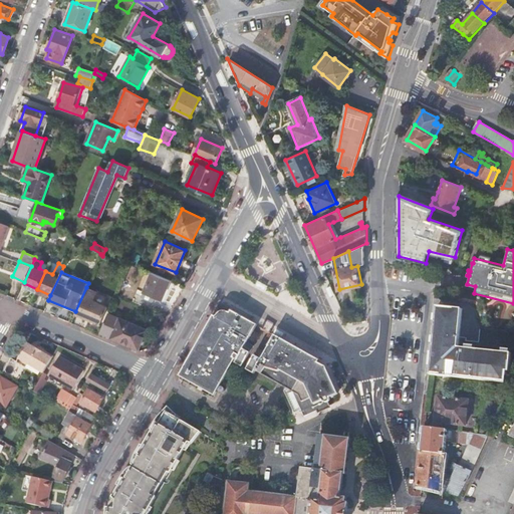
[(163,298),(171,280),(153,272),(142,298),(153,302),(156,296),(163,298)]
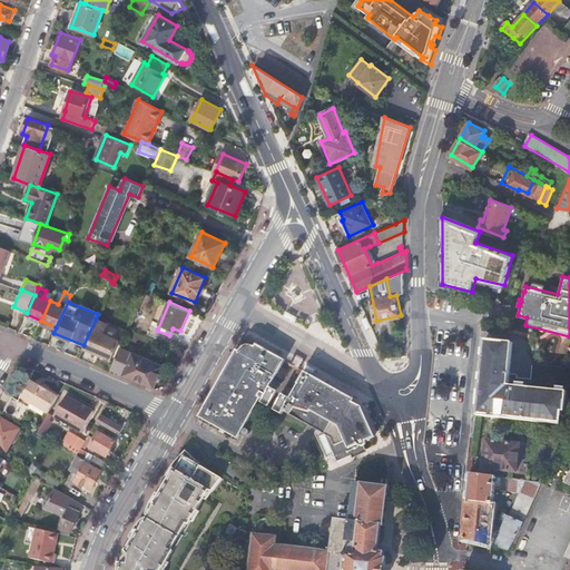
[(108,324),(96,318),(84,345),(84,346),(111,359),(119,341),(115,338),(104,333),(108,324)]
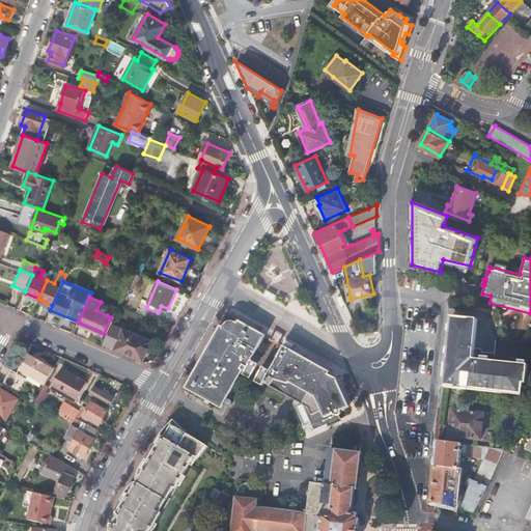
[(111,306),(101,302),(96,310),(107,315),(111,306)]
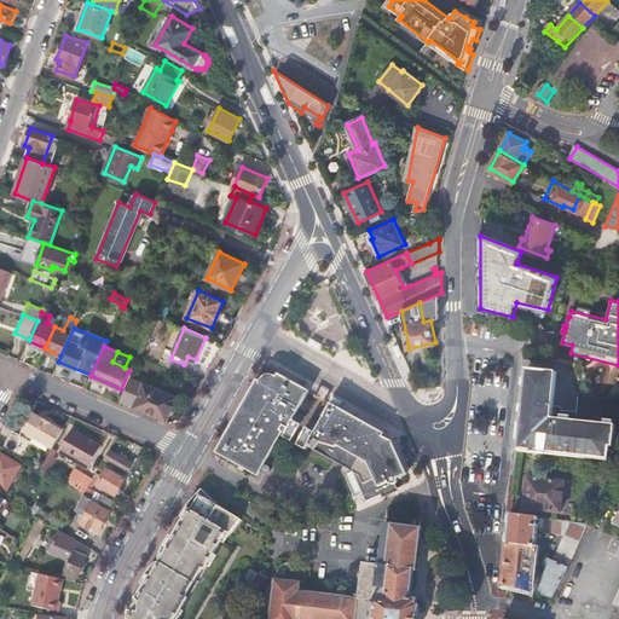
[(527,371),(519,451),(609,461),(611,447),(613,447),(615,426),(573,421),(573,412),(562,411),(561,420),(550,418),(551,410),(553,394),(556,394),(557,393),(561,393),(562,377),(560,372),(557,372),(527,369),(527,371)]
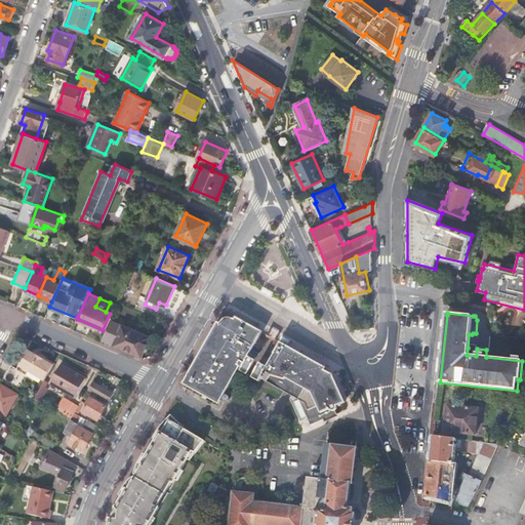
[(203,363),(197,360),(185,384),(203,394),(208,393),(211,395),(209,398),(220,404),(242,367),(243,368),(242,370),(249,374),(260,355),(253,351),(264,332),(238,317),(232,329),(218,322),(205,347),(206,356),(203,363)]
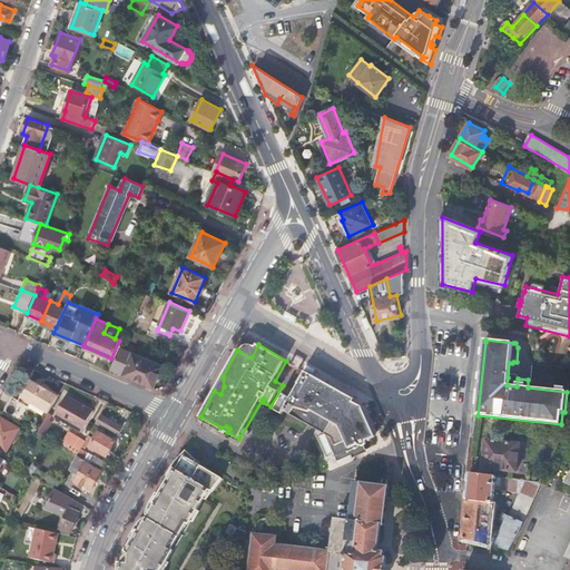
[(133,354),(119,347),(110,367),(124,374),(153,387),(161,366),(133,353),(133,354)]
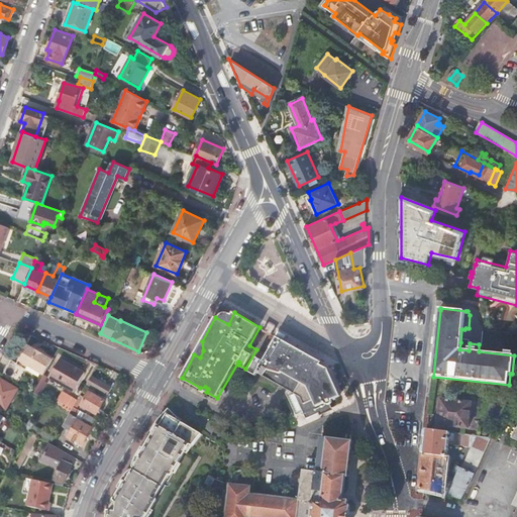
[(260,340),(272,346),(274,340),(269,337),(271,333),(265,330),(260,340)]
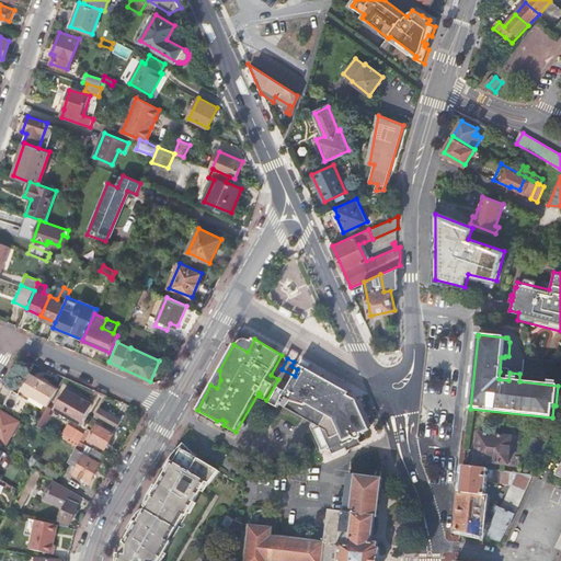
[(347,396),(350,392),(302,367),(292,387),(284,382),(272,403),(279,408),(281,405),(319,426),(317,430),(317,431),(313,432),(321,450),(329,448),(332,455),(350,447),(348,444),(357,439),(359,438),(361,436),(361,434),(369,430),(356,401),(347,396)]
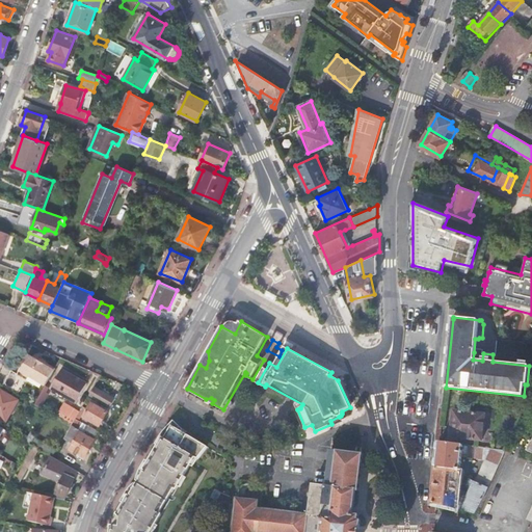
[(20,372),(45,388),(55,369),(47,365),(46,366),(29,356),(20,372)]
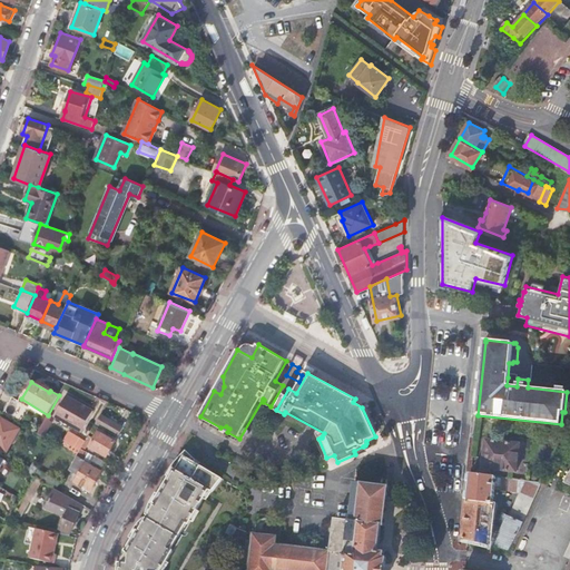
[(92,413),(67,396),(55,418),(80,433),(92,413)]
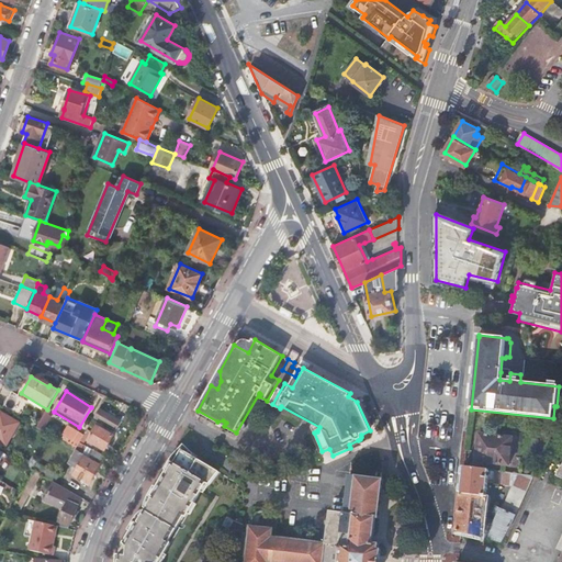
[(12,393),(3,408),(19,417),(27,403),(12,393)]
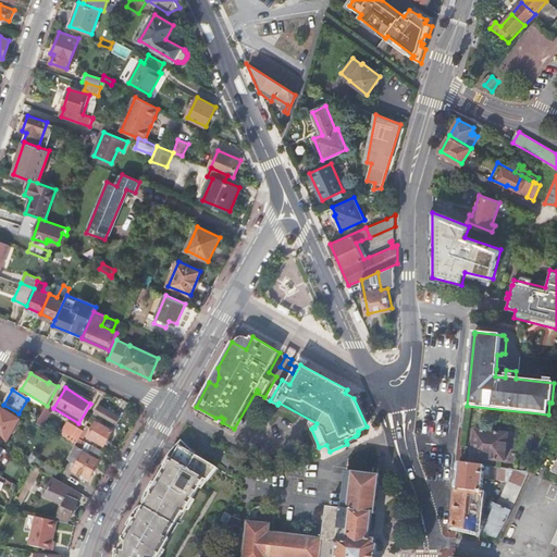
[(48,405),(36,423),(44,428),(51,413),(49,411),(51,407),(48,405)]
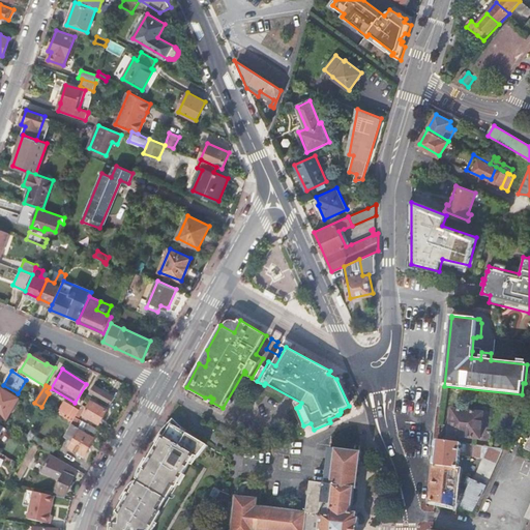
[(94,386),(89,395),(110,408),(115,400),(94,386)]
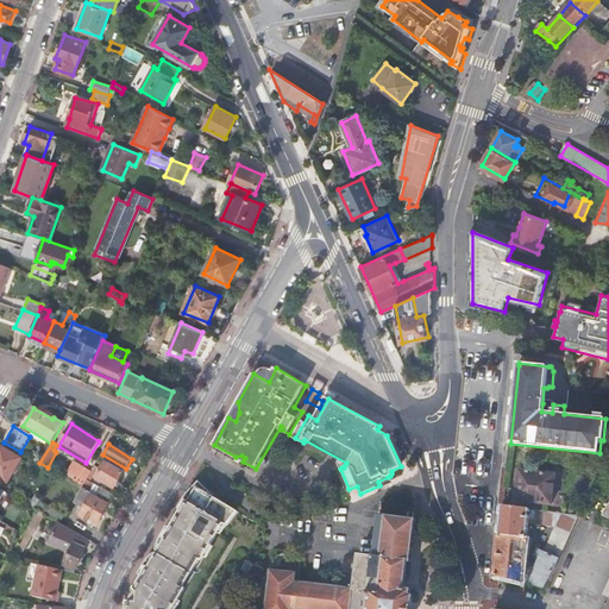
[(22,459),(1,447),(0,449),(0,479),(7,484),(22,459)]
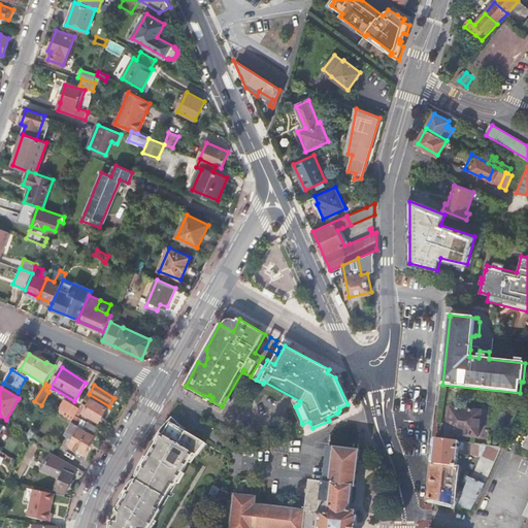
[(64,401),(56,415),(71,423),(78,409),(64,401)]
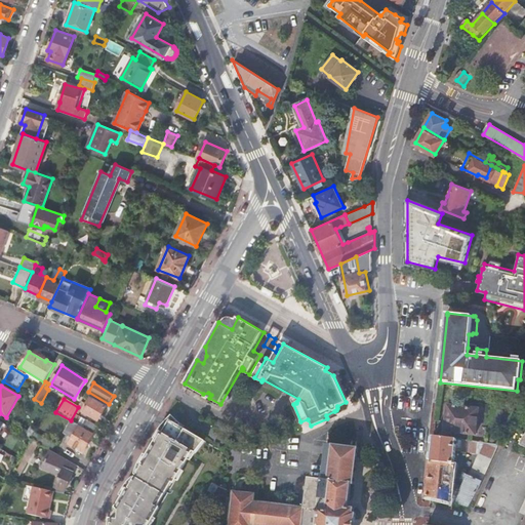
[(107,408),(90,399),(83,412),(98,421),(107,408)]
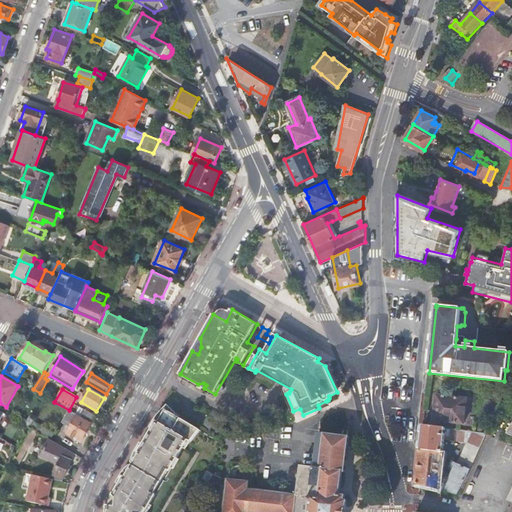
[(69,410),(70,411),(76,414),(80,408),(75,405),(82,393),(80,392),(76,397),(69,410)]
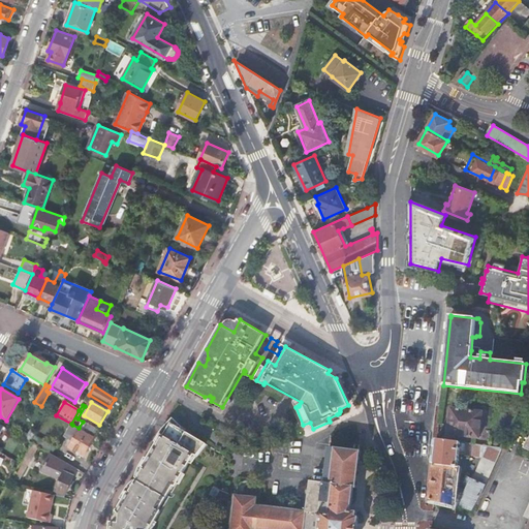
[(483,412),(452,408),(448,434),(479,438),(483,412)]
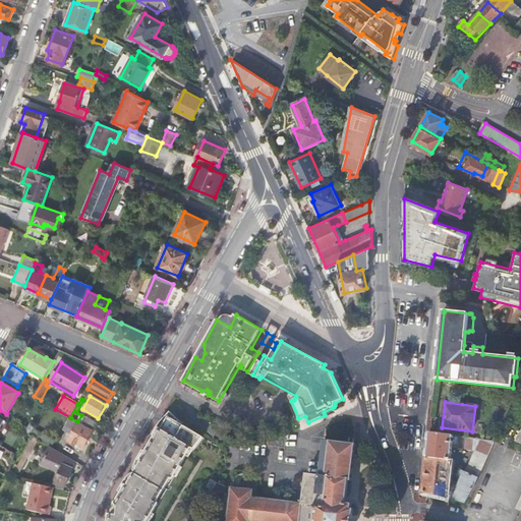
[(147,520),(158,504),(156,503),(171,477),(172,478),(186,455),(184,453),(185,451),(188,452),(191,447),(193,449),(204,437),(168,417),(162,429),(159,428),(152,441),(155,443),(151,449),(148,447),(140,460),(142,461),(130,480),(128,485),(125,484),(114,505),(116,506),(111,515),(109,515),(108,520),(147,520)]
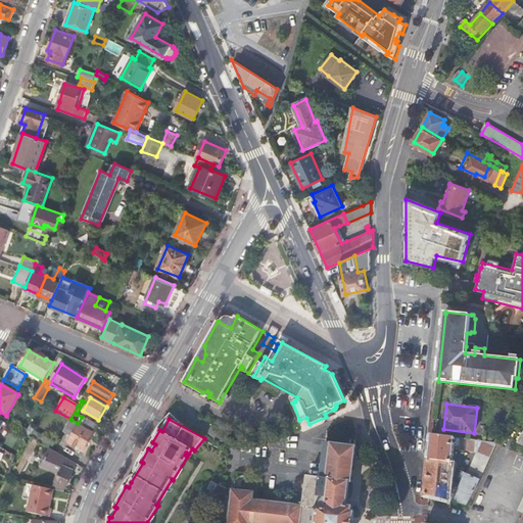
[(79,425),(80,424),(78,423),(72,420),(64,433),(69,435),(65,441),(84,452),(94,434),(79,425)]
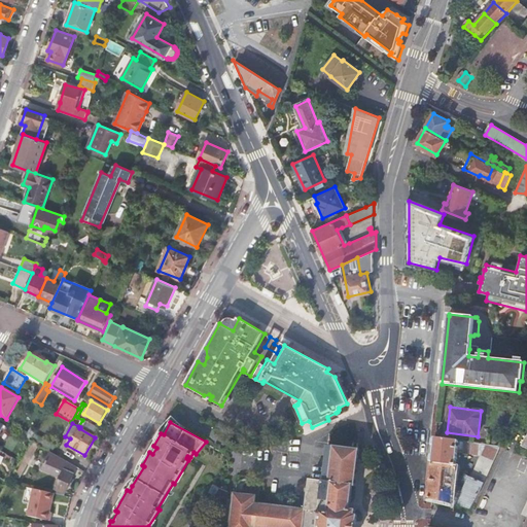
[(89,423),(84,430),(96,436),(100,429),(89,423)]
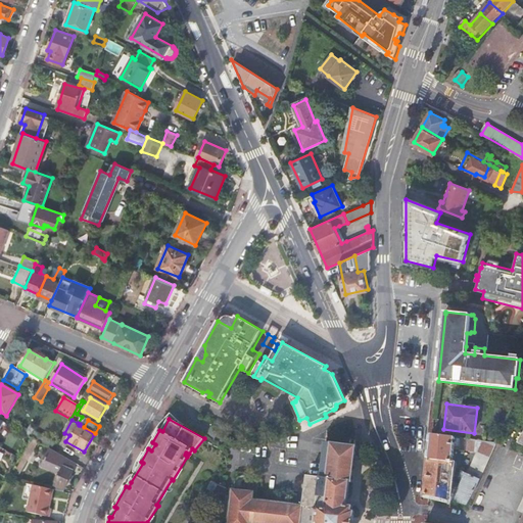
[(50,434),(39,428),(34,437),(44,443),(50,434)]
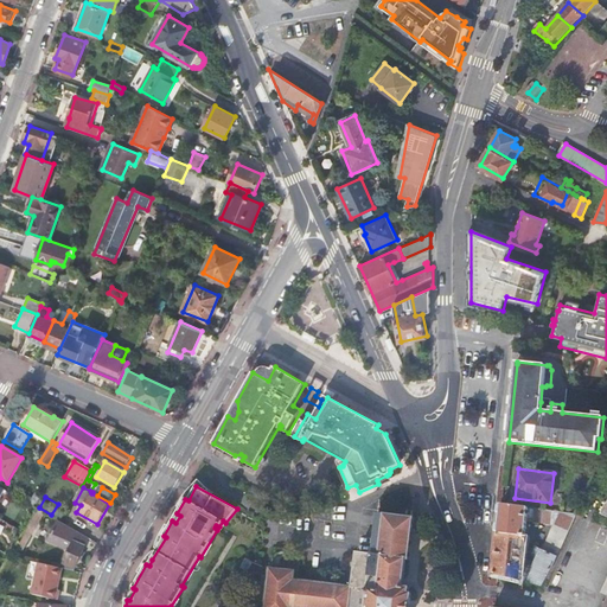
[(577,513),(503,504),(499,534),(525,536),(528,519),(534,521),(534,522),(554,524),(569,531),(577,513)]
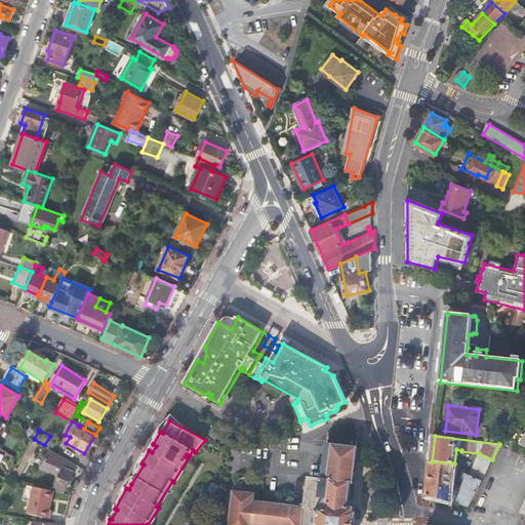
[(235,494),(230,524),(354,524),(356,514),(354,514),(354,509),(349,508),(352,484),(354,484),(359,448),(332,445),(327,444),(322,480),(310,479),(306,508),(255,501),(255,494),(235,491),(235,494)]
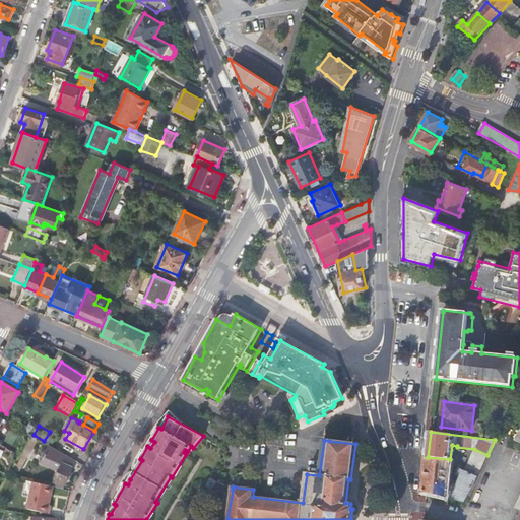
[(72,468),(75,461),(50,447),(42,464),(60,472),(54,488),(64,490),(73,469),(72,468)]
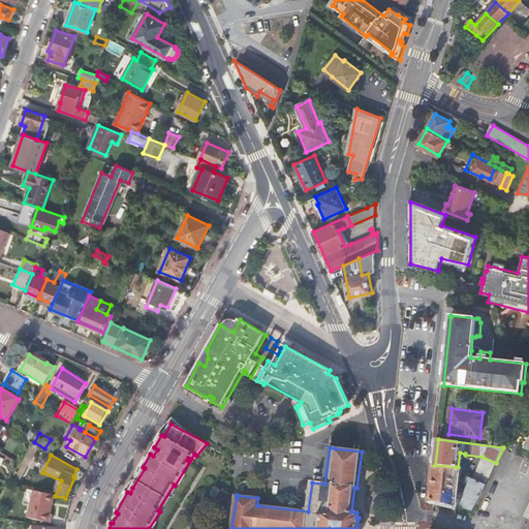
[(455,499),(458,467),(435,465),(431,501),(472,510),(483,493),(496,463),(483,457),(473,478),(467,476),(463,485),(468,487),(462,500),(455,499)]
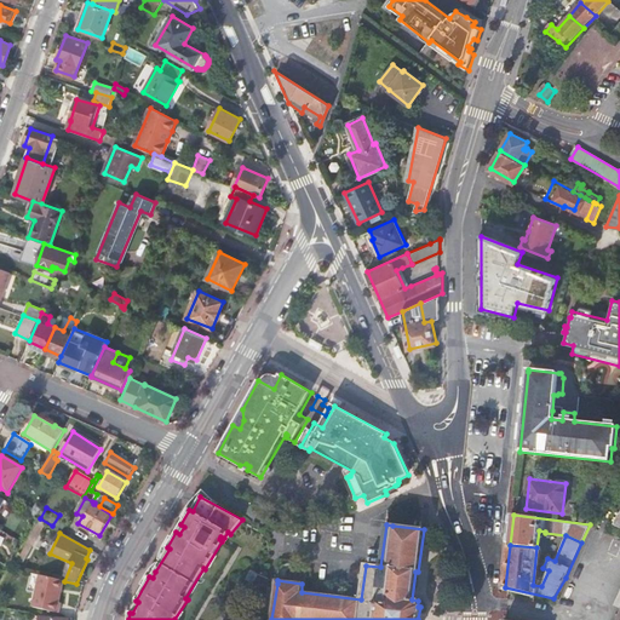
[(246,580),(253,585),(259,574),(251,569),(246,580)]
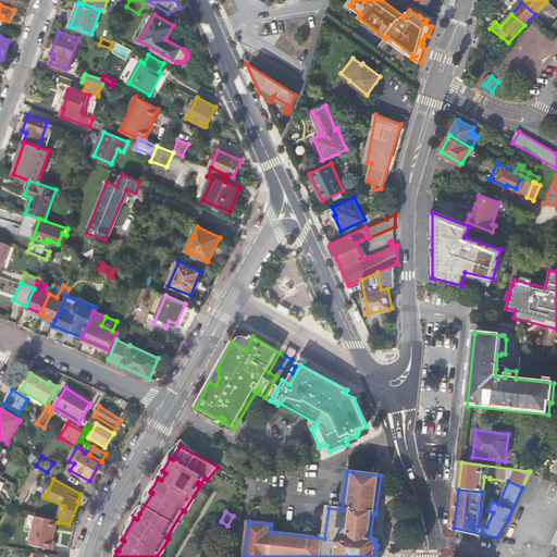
[(47,532),(45,544),(45,548),(65,551),(66,531),(47,529),(47,532)]
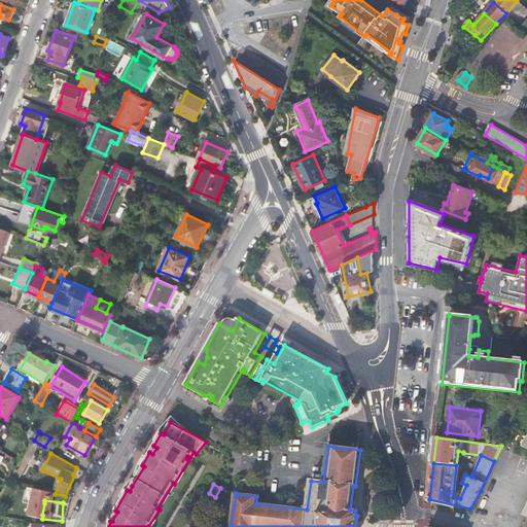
[(13,511),(1,510),(0,517),(12,519),(13,511)]
